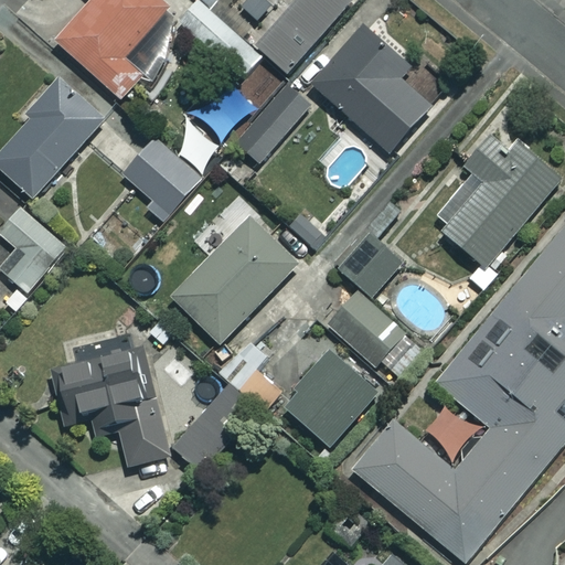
[(169,7),(160,0),(94,0),(56,42),(123,99),(171,45),(150,28),(169,7)]
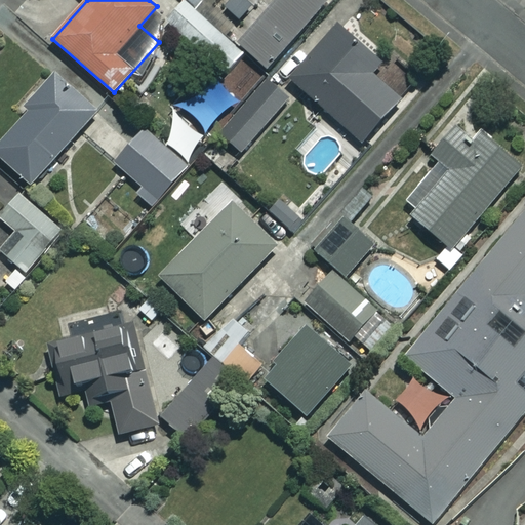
[(254,2),(251,0),(220,0),(216,5),(236,23),(254,2)]
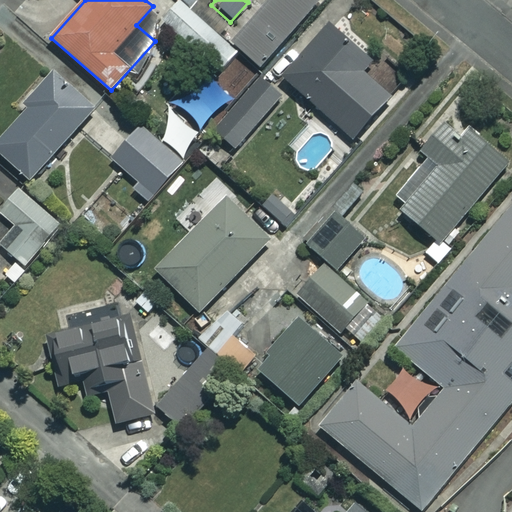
[(320,0),(269,0),(232,41),(260,67),(320,0)]
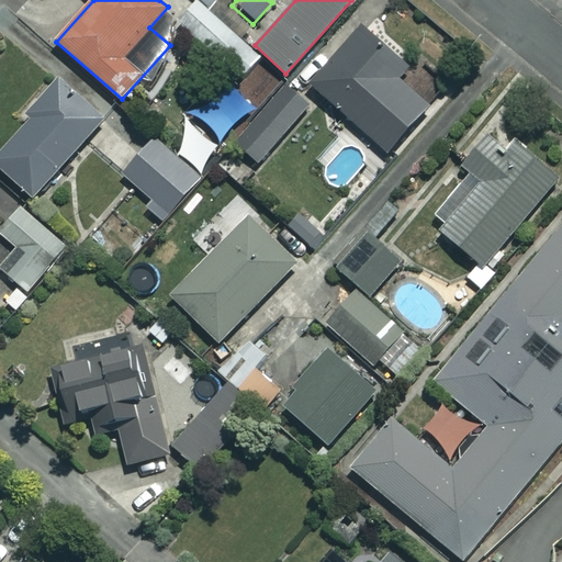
[(258,63),(200,1),(178,21),(235,83),(258,63)]
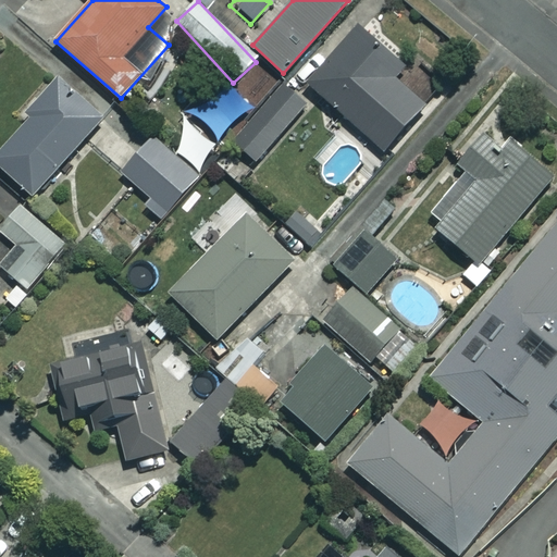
[(401,65),(361,28),(310,85),(383,151),(424,106),(392,76),(401,65)]
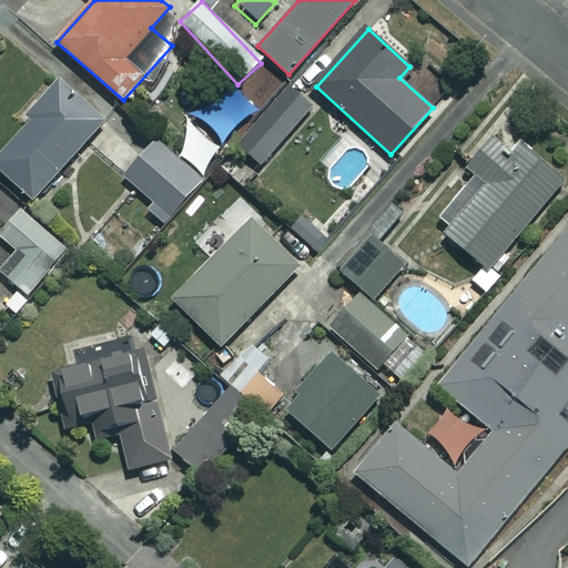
[(105,121),(62,81),(20,128),(23,130),(0,155),(0,170),(33,200),(105,121)]
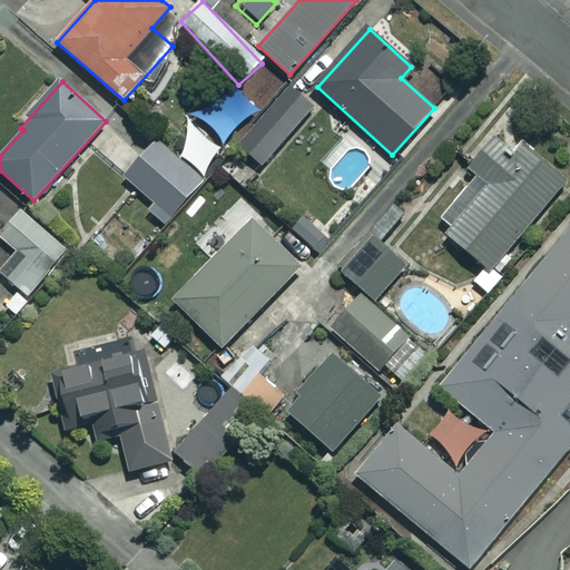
[(314,105),(292,87),(246,139),(267,158),(314,105)]
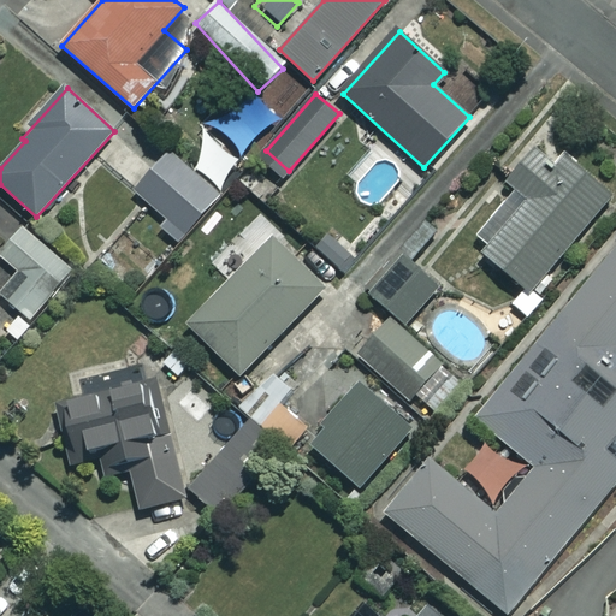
[(554,171),(533,153),(507,181),(527,200),(481,249),(528,292),(615,197),(615,196),(570,153),(554,171)]
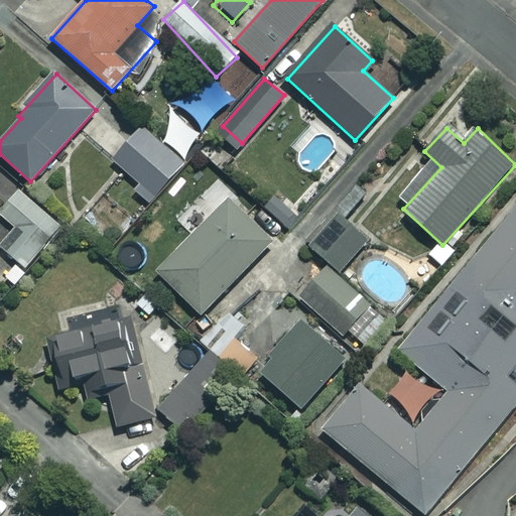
[(182,162),(141,129),(114,163),(155,196),(182,162)]
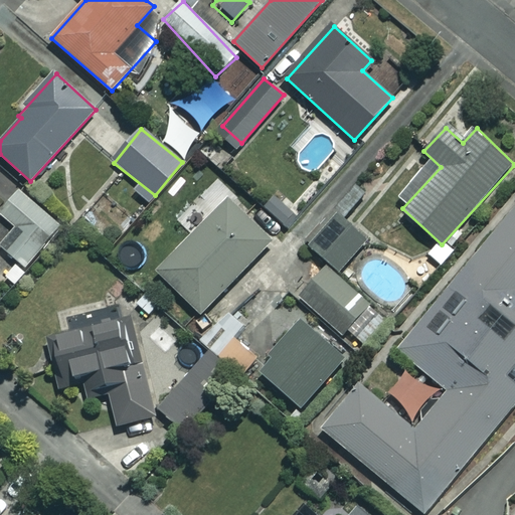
[(62,227),(21,190),(0,212),(0,213),(21,232),(6,249),(26,268),(62,227)]
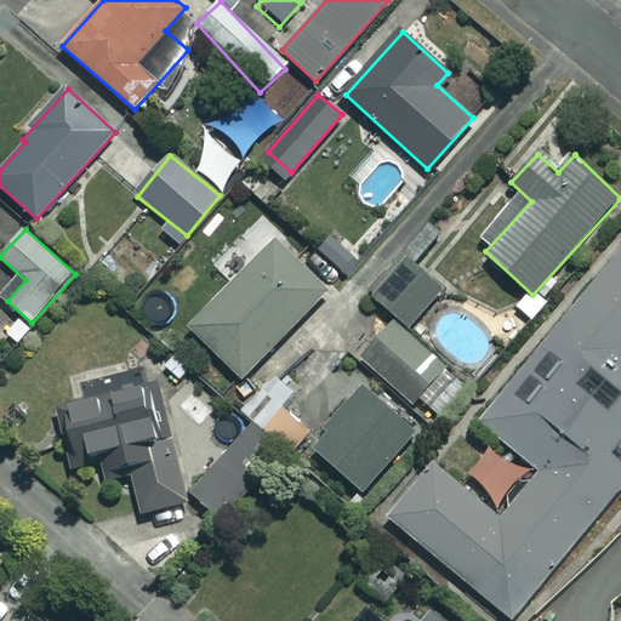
[(325,292),(273,241),(189,329),(243,379),(325,292)]
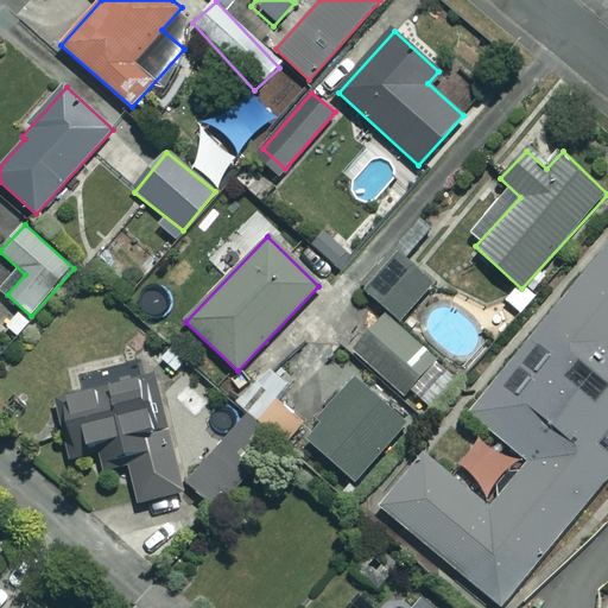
[(607,244),(449,425),(510,477),(473,520),(412,468),(371,515),(476,607),(500,607),(607,485),(607,244)]
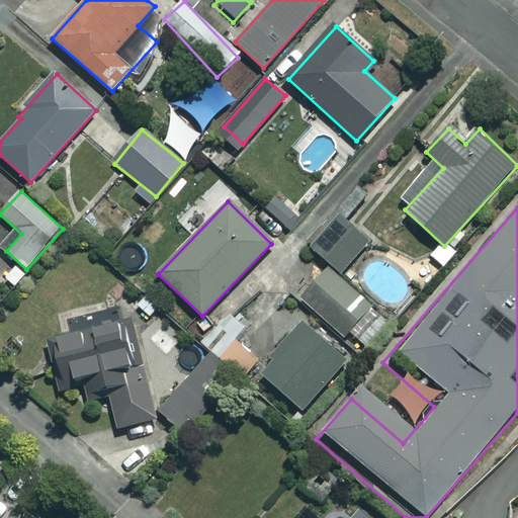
[(369,243),(342,218),(314,249),(342,274),(369,243)]
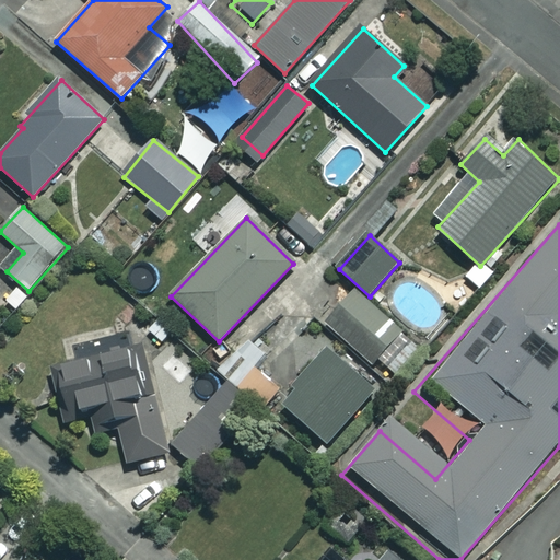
[(401,330),(354,290),(325,325),(372,365),(401,330)]
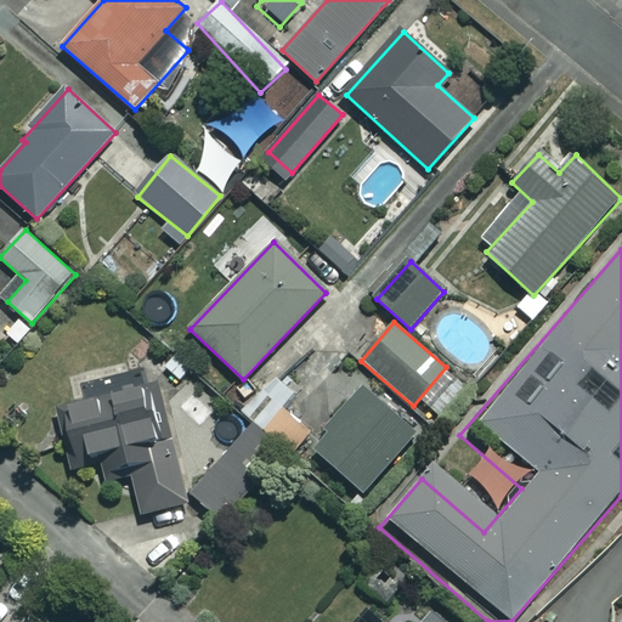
[(187,504),(158,384),(62,407),(77,468),(100,463),(113,522),(187,504)]
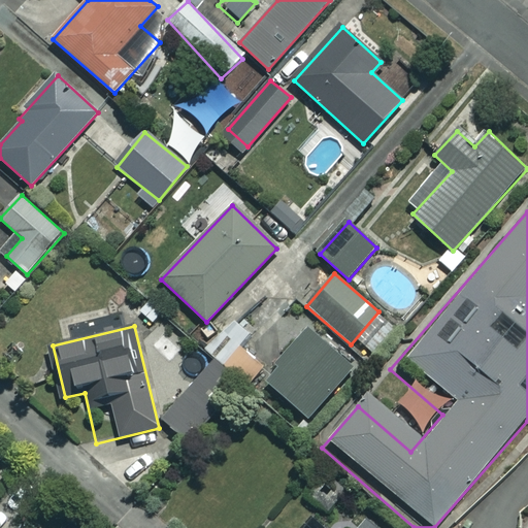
[(353,367),(308,331),(266,383),(309,419),(353,367)]
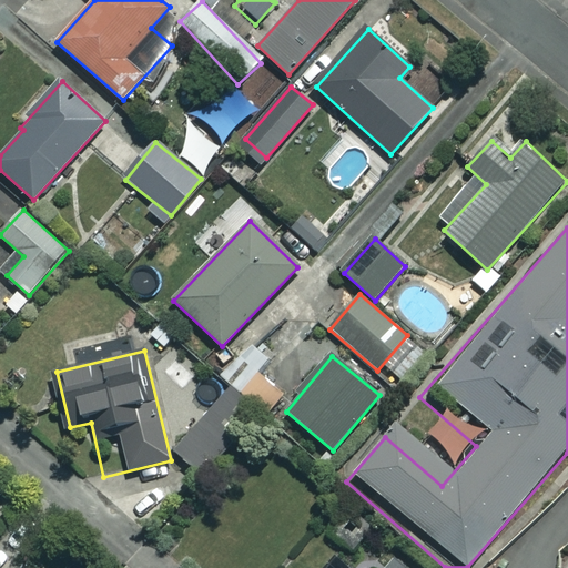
[(285,394),(260,373),(243,395),(269,415),(285,394)]
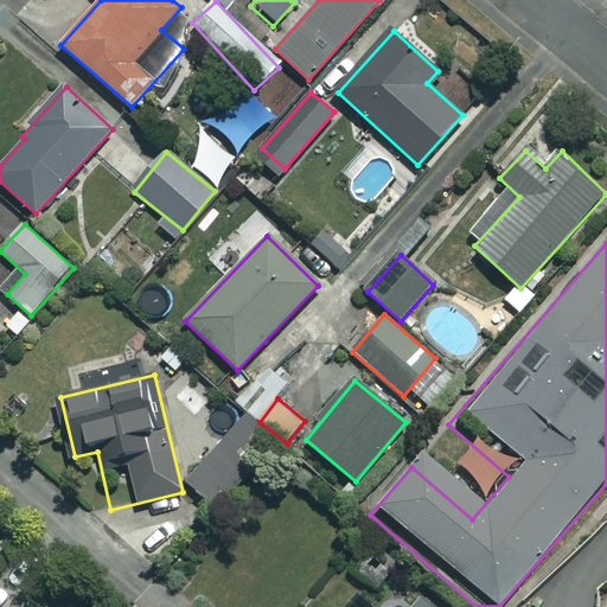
[(237,460),(255,436),(237,422),(189,484),(215,505),(246,467),(237,460)]
